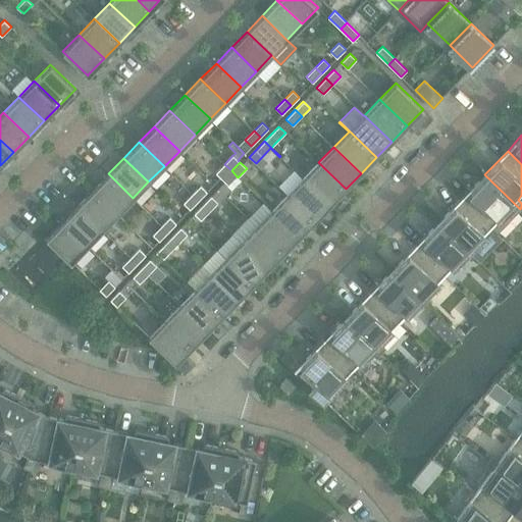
[(330,205),(346,189),(318,162),(303,178),(330,205)]
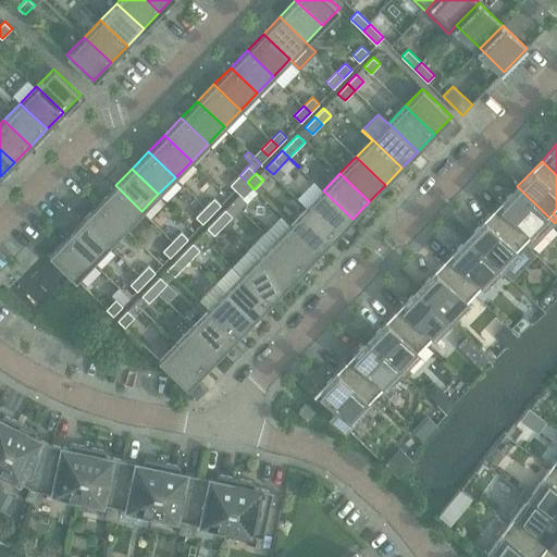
[(231,185),(237,192),(247,182),(239,175),(231,185)]
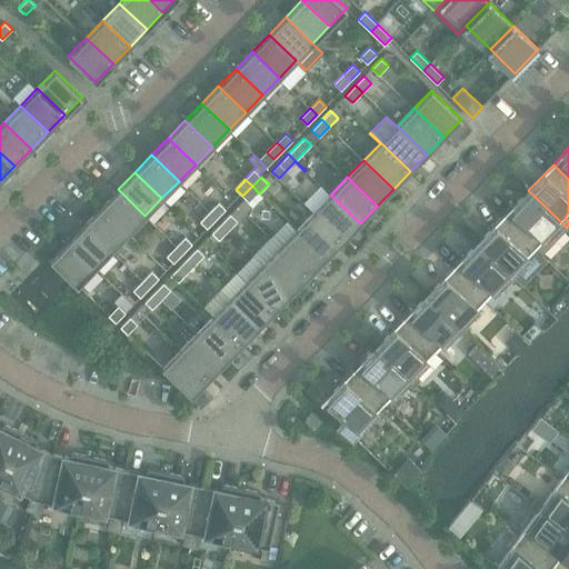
[(245,197),(237,205),(246,213),(262,197),(259,193),(252,186),(242,196),(245,197)]
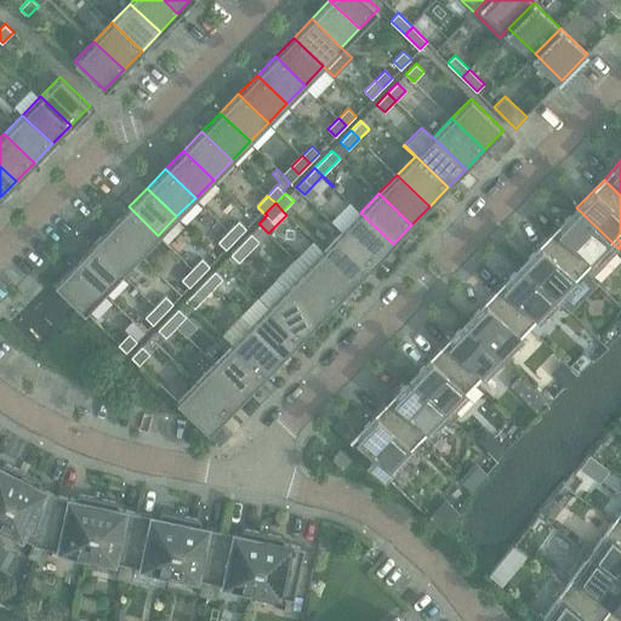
[(140,254),(158,235),(129,206),(110,226),(140,254)]
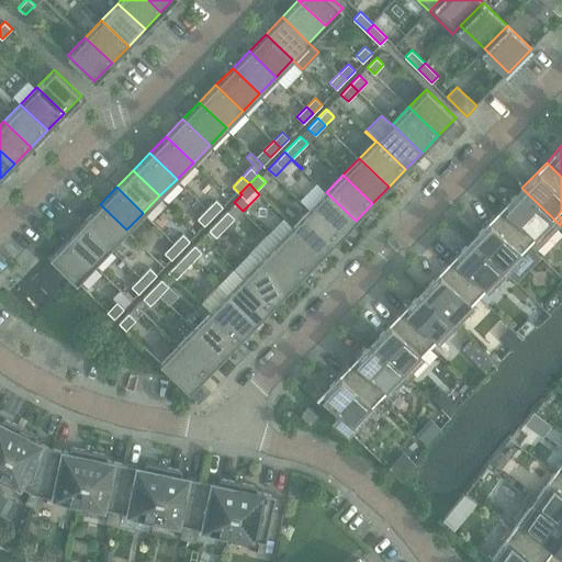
[(521,188),(496,213),(536,251),(560,225),(521,188)]
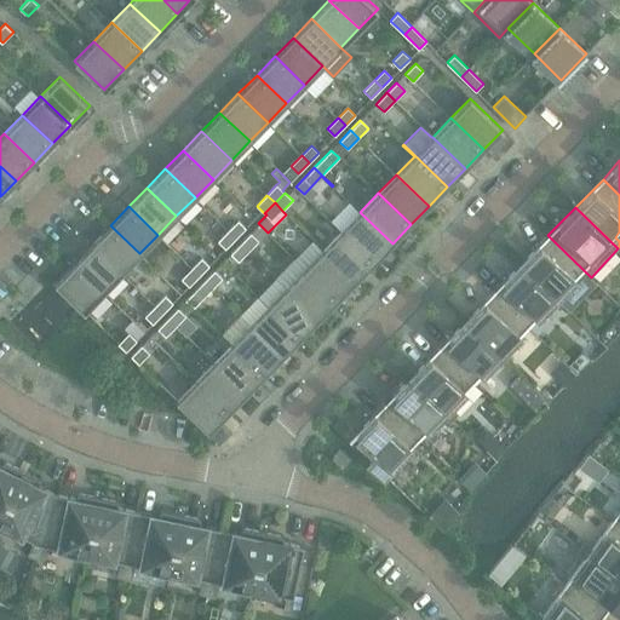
[(360,212),(342,230),(373,262),(392,244),(360,212)]
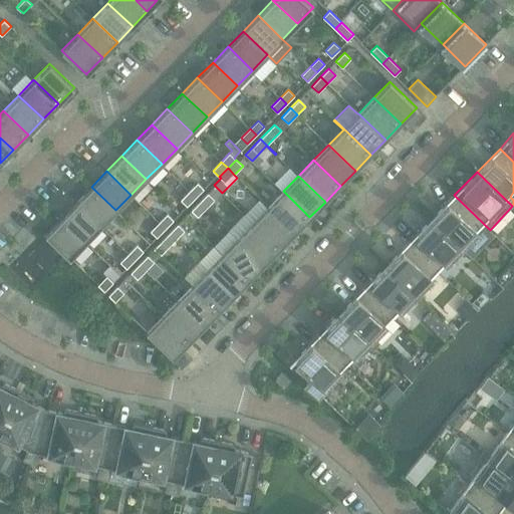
[(197,183),(190,191),(195,197),(203,189),(197,183)]
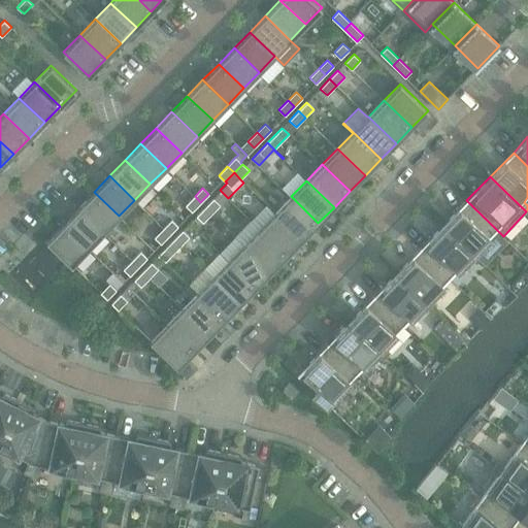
[(220,190),(204,206),(212,213),(228,198),(220,190)]
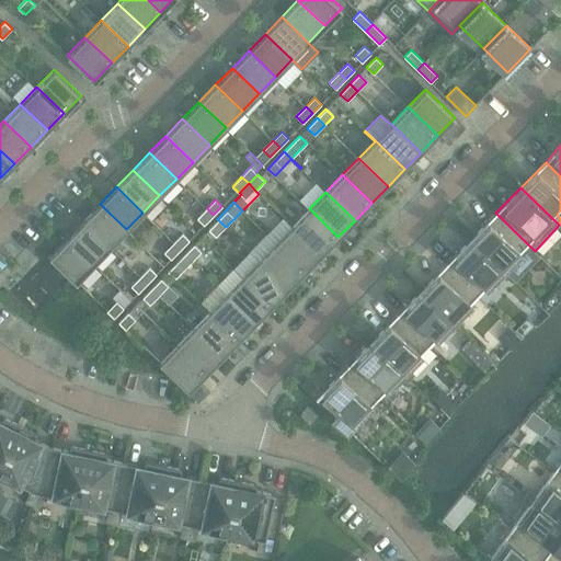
[(110,247),(126,229),(100,204),(83,220),(110,247)]
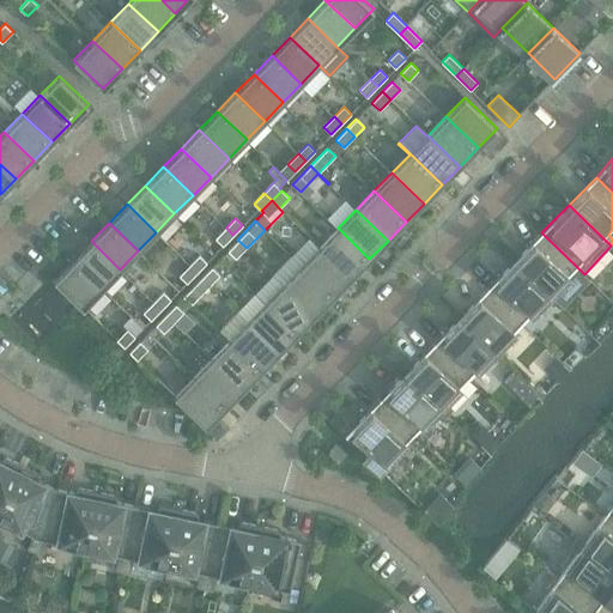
[(226,228),(214,240),(222,246),(232,235),(226,228)]
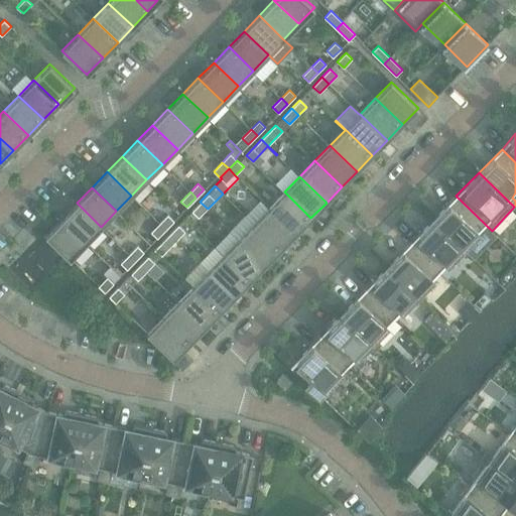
[(295,234),(310,218),(284,191),(269,208),(295,234)]
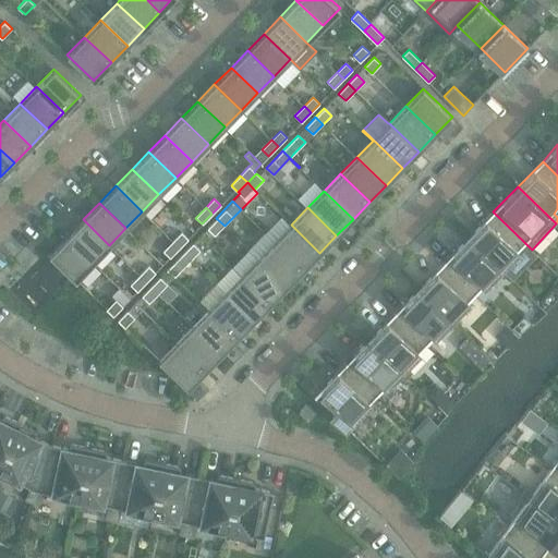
[(531,250),(532,250),(493,211),(469,237),(507,274),(510,270),(505,264),(524,243),(531,250)]
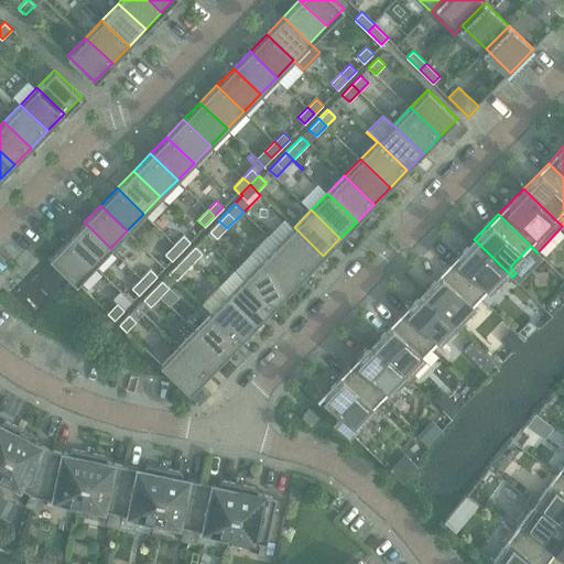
[(218,220),(208,230),(217,239),(227,228),(218,220)]
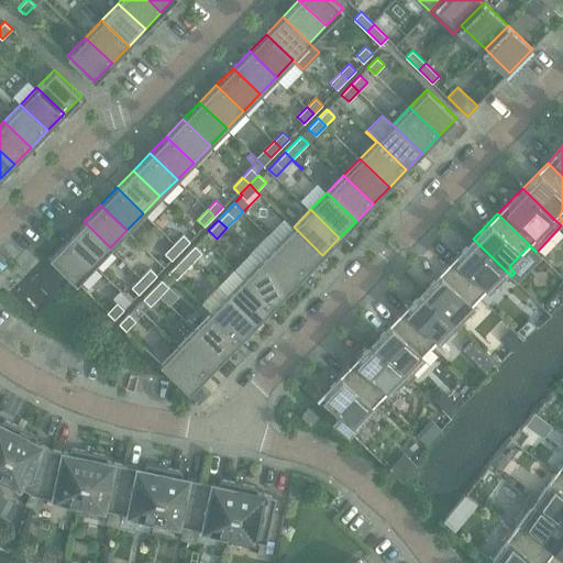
[(84,221),(67,239),(94,264),(110,247),(84,221)]
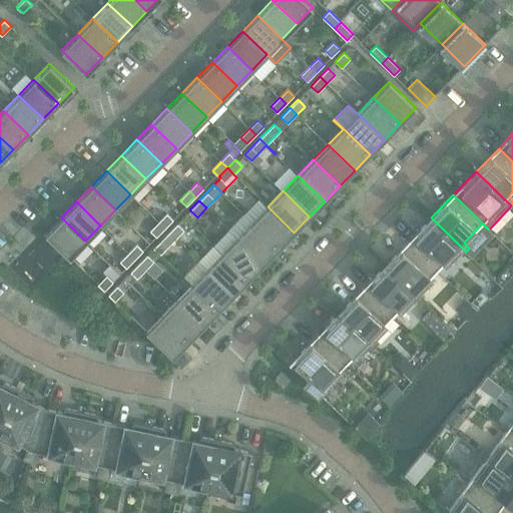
[(279,247),(294,232),(268,206),(252,221),(279,247)]
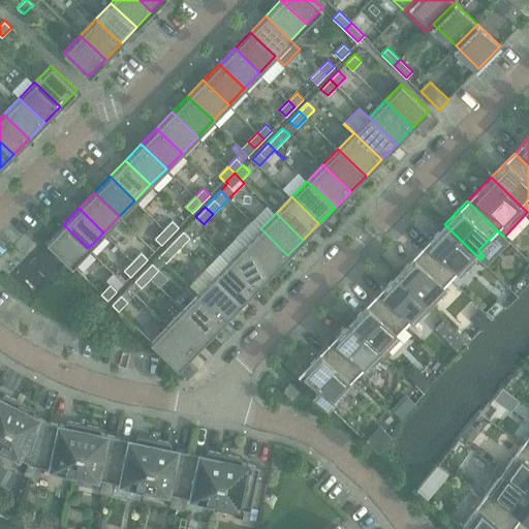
[(172,220),(163,229),(169,235),(178,226),(172,220)]
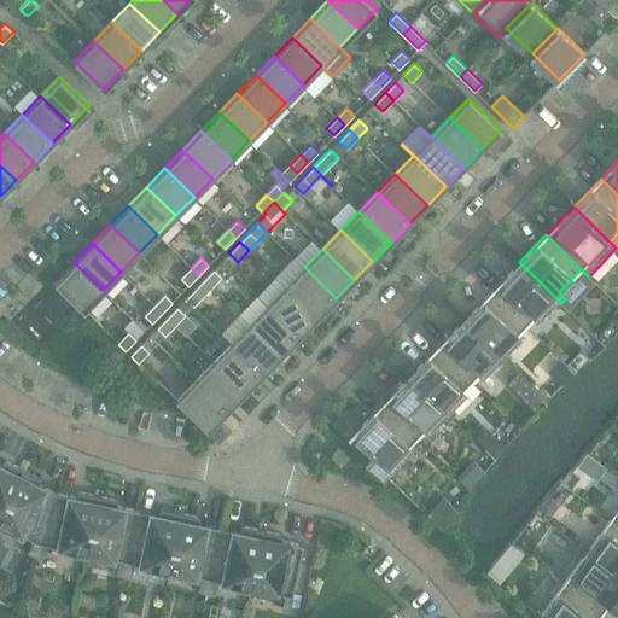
[(83,310),(85,309),(103,290),(74,262),(54,281),(83,310)]
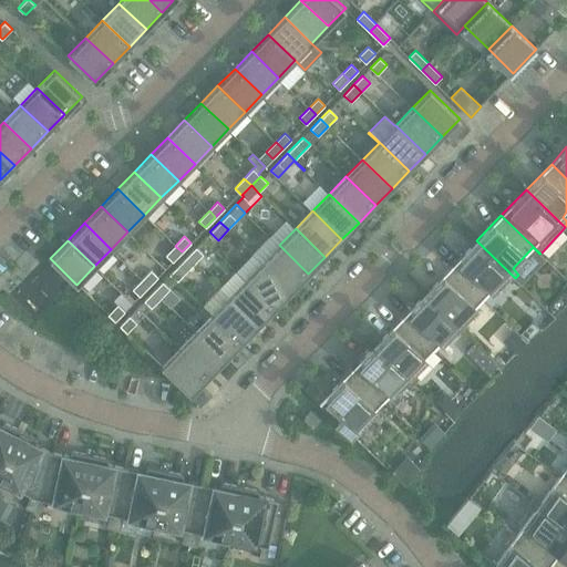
[(511,282),(515,278),(476,240),(451,267),(484,298),(505,276),(511,282)]
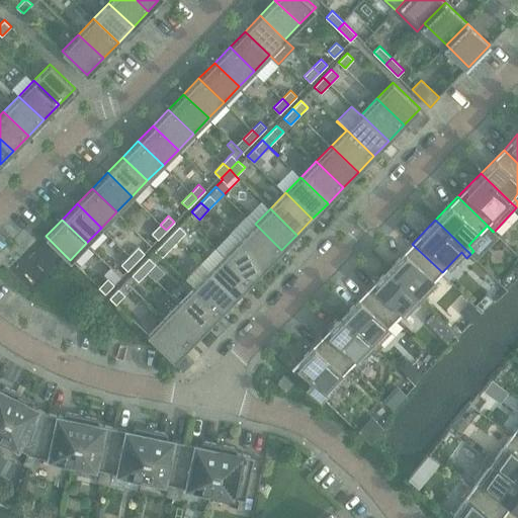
[(266,266),(281,250),(255,224),(240,240),(266,266)]
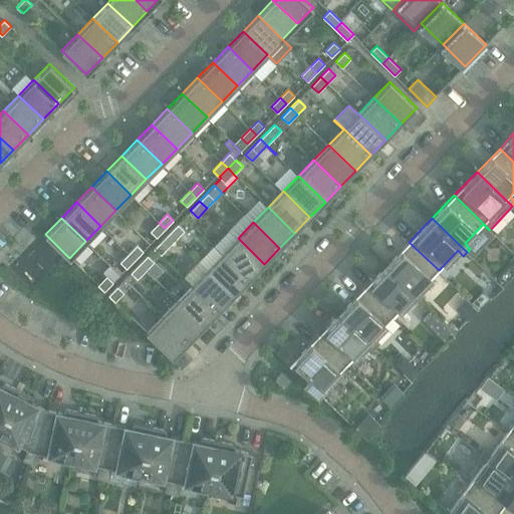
[(151,232),(156,237),(165,228),(159,223),(151,232)]
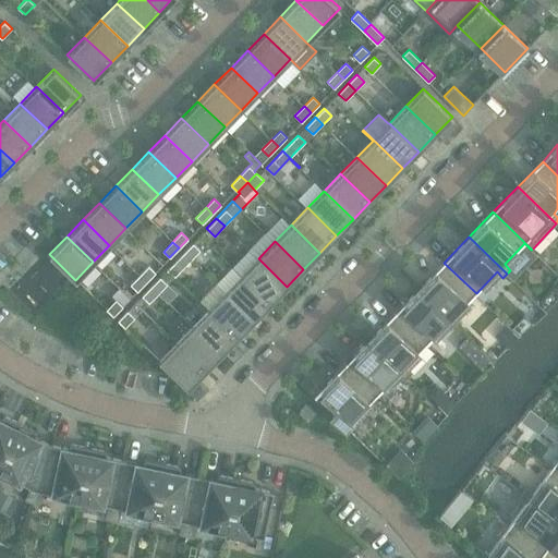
[(192,243),(183,252),(191,259),(199,251),(192,243)]
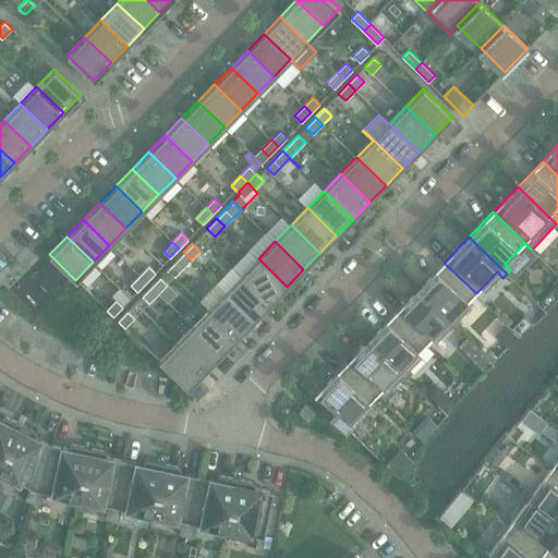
[(167,269),(174,277),(191,259),(183,252),(167,269)]
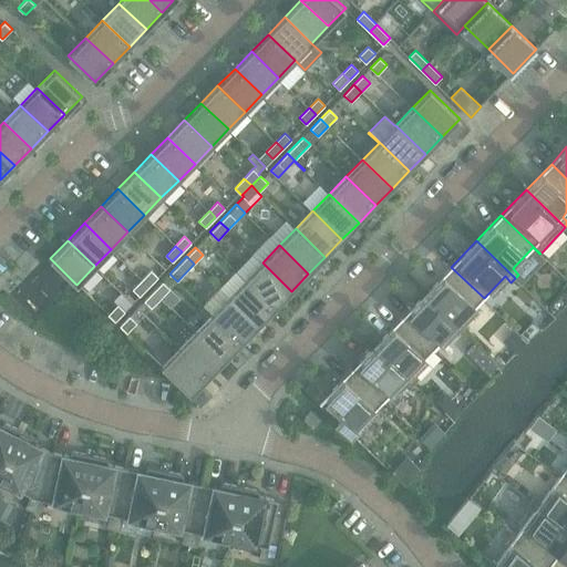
[(263,263),(246,279),(275,308),(291,291),(263,263)]
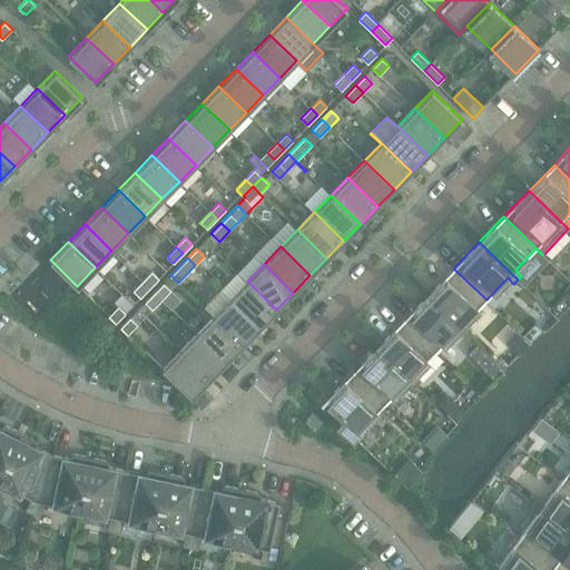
[(464,322),(487,300),(453,268),(428,294),(468,332),(471,328),(464,322)]
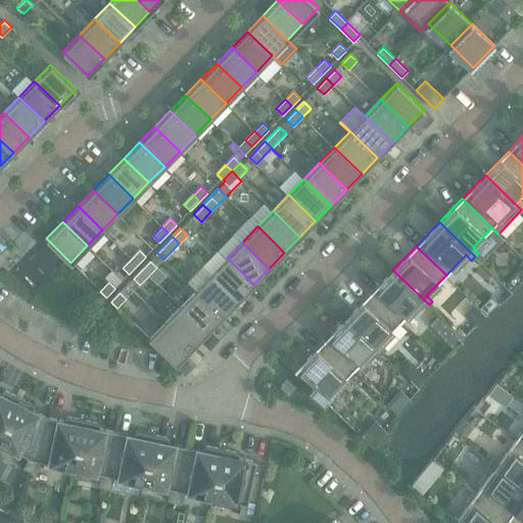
[(139,249),(131,257),(137,264),(145,255),(139,249)]
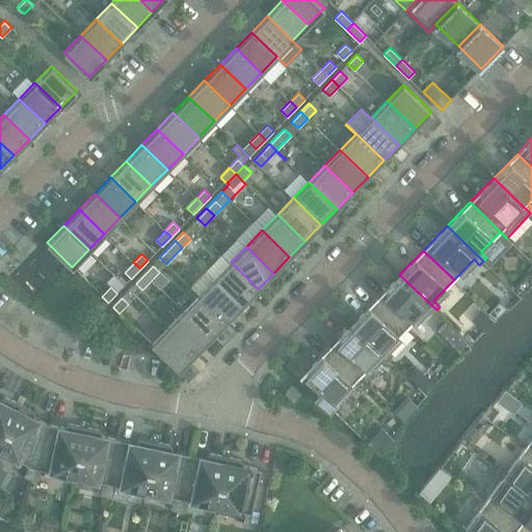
[(130,277),(139,268),(133,262),(124,271),(130,277)]
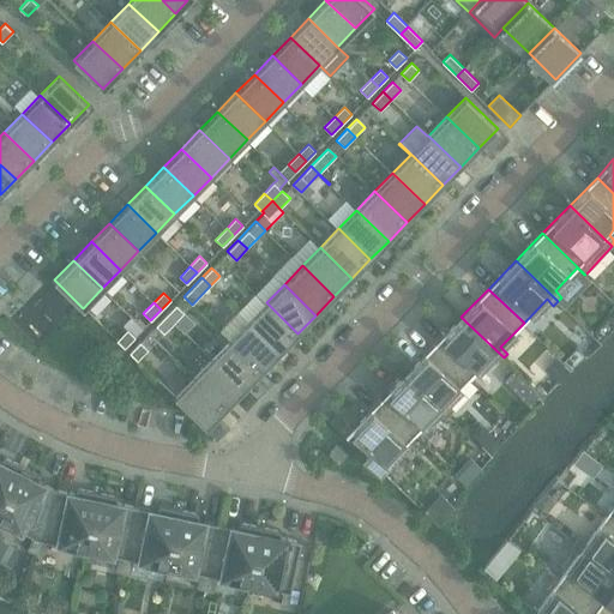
[(280,353),(298,333),(266,302),(247,321),(280,353)]
